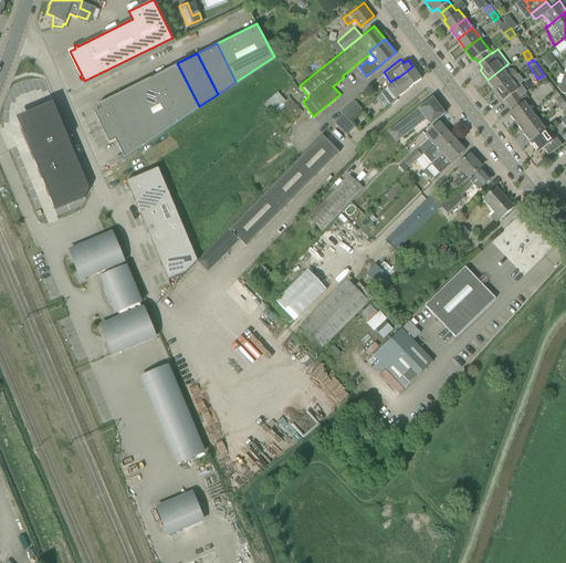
[(199,106),(177,63),(157,73),(180,118),(199,106)]
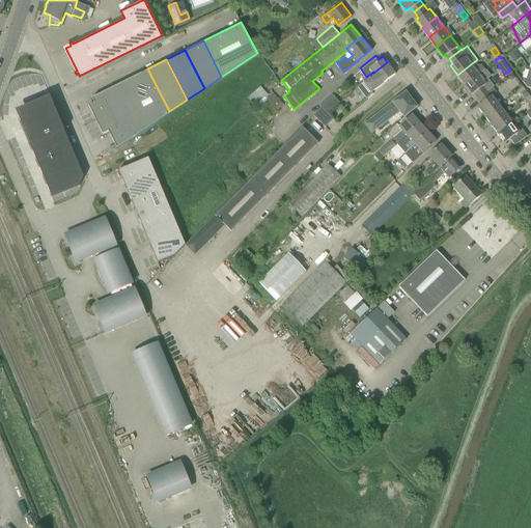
[(463,85),(478,73),(484,67),(481,63),(476,62),(475,61),(477,60),(477,59),(457,75),(465,83),(463,85)]
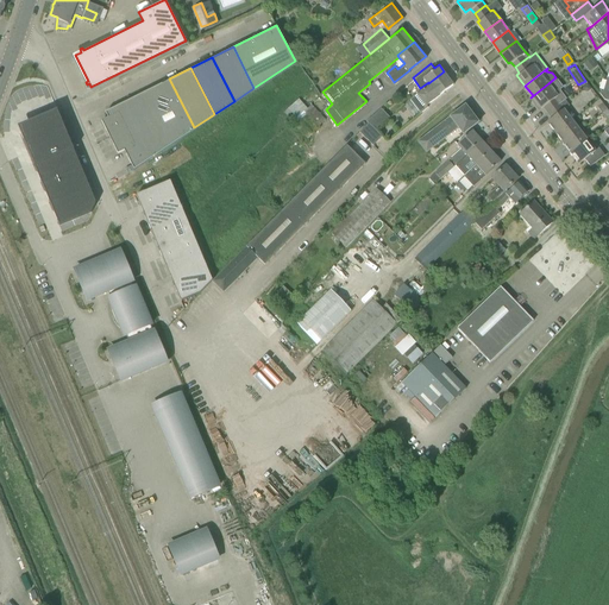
[(428,82),(420,88),(410,96),(420,111),(427,105),(426,104),(452,82),(444,71),(428,83),(428,82)]
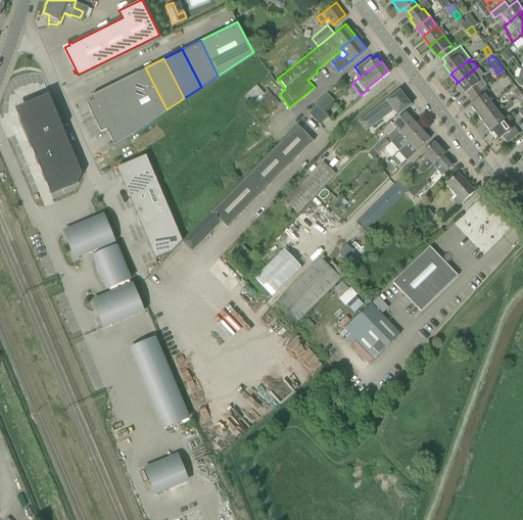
[(136,95),(149,122),(167,109),(145,67),(127,77),(136,95)]
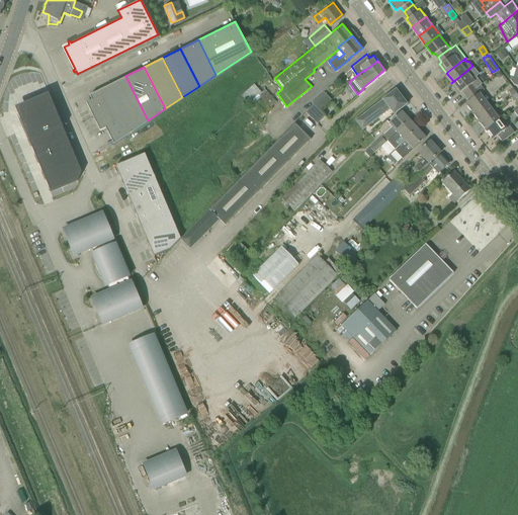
[(461,89),(465,94),(481,83),(481,82),(476,76),(471,76),(470,76),(466,71),(451,83),(456,89),(458,88),(460,90),(461,89)]
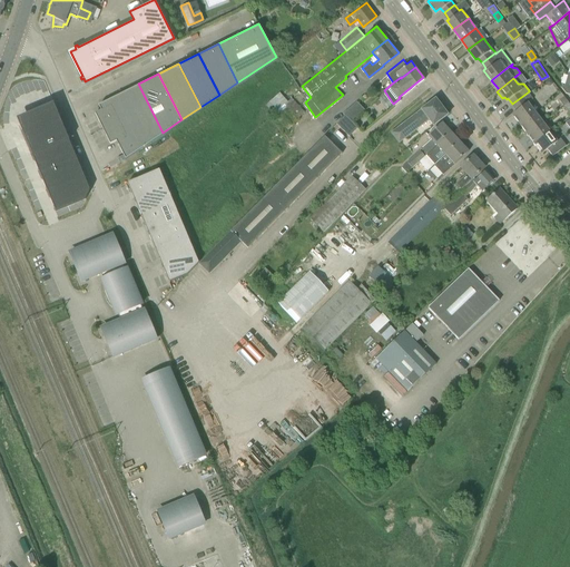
[(148,104),(138,84),(98,104),(102,113),(97,116),(102,127),(148,104)]
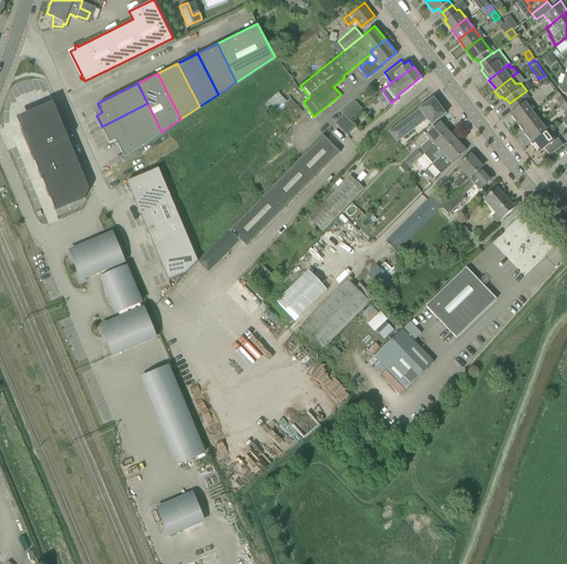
[(526,91),(509,103),(514,108),(508,112),(516,122),(532,110),(524,100),(529,95),(526,91)]
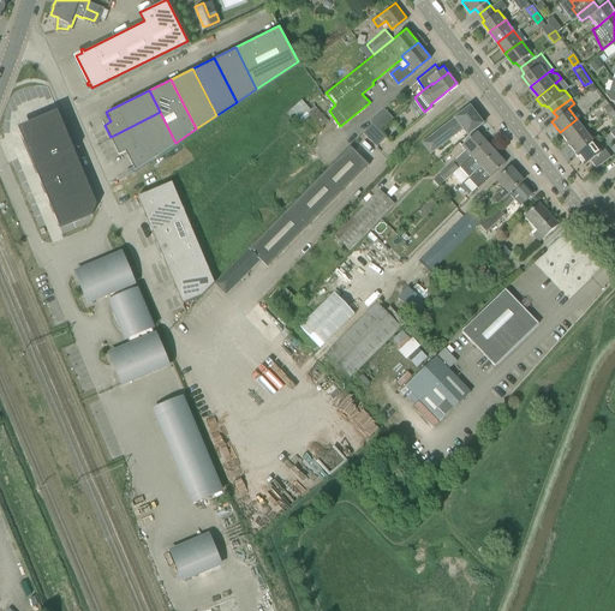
[(296,120),(308,109),(299,100),(287,111),(296,120)]
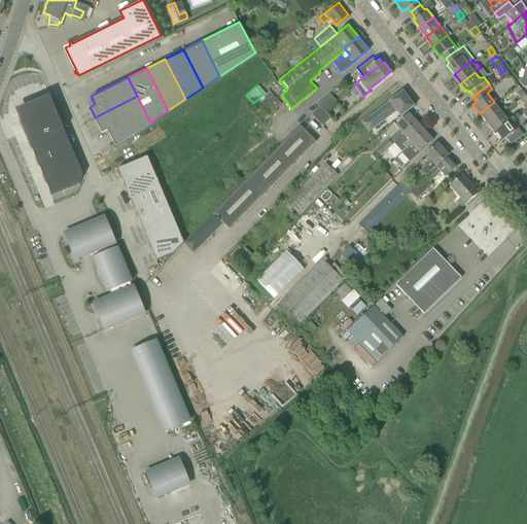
[(517,90),(521,96),(525,93),(521,86),(517,90)]
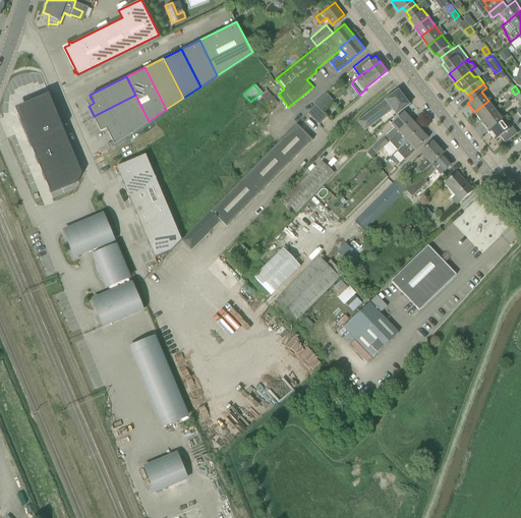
[(261,93),(250,102),(264,116),(274,107),(273,105),(279,101),(267,88),(261,93)]
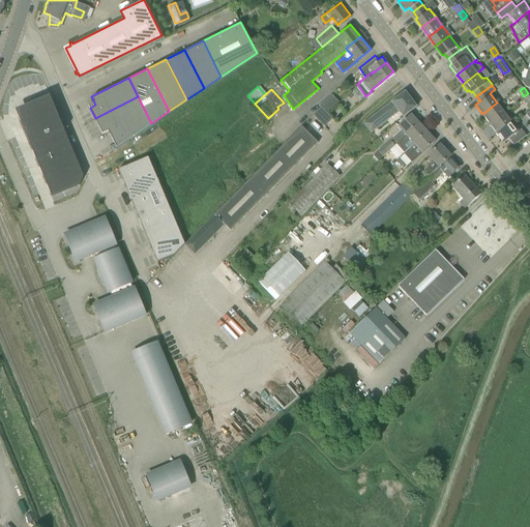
[(405,89),(366,118),(363,121),(371,130),(399,110),(403,115),(416,105),(405,89)]
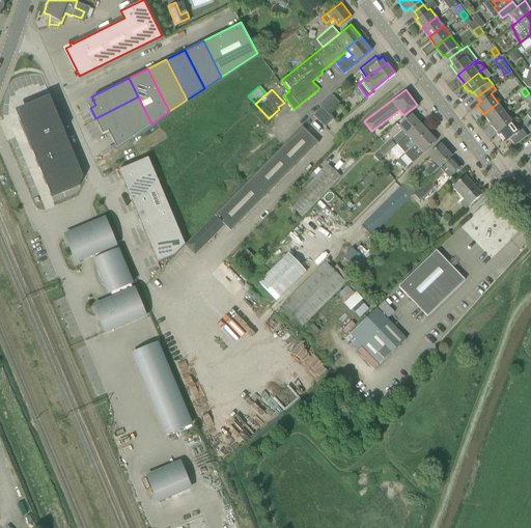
[(319,104),(320,106),(328,112),(339,101),(332,92),(319,104)]
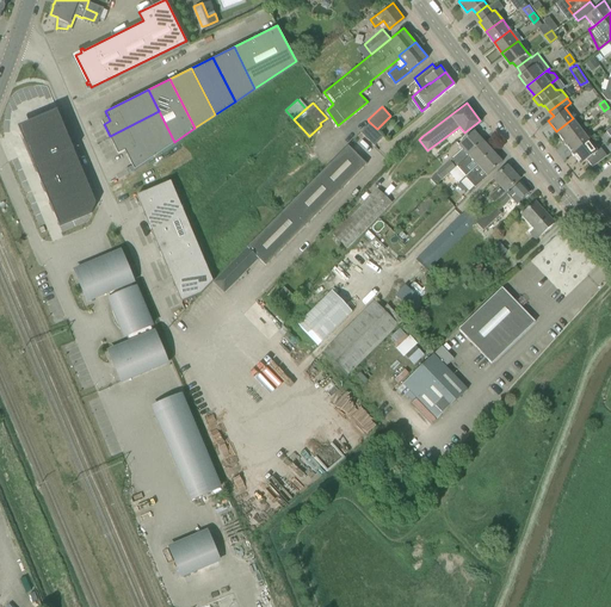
[(25,124),(23,130),(25,136),(23,137),(35,165),(60,223),(87,212),(92,210),(96,200),(96,199),(57,107),(30,119),(31,122),(25,124)]
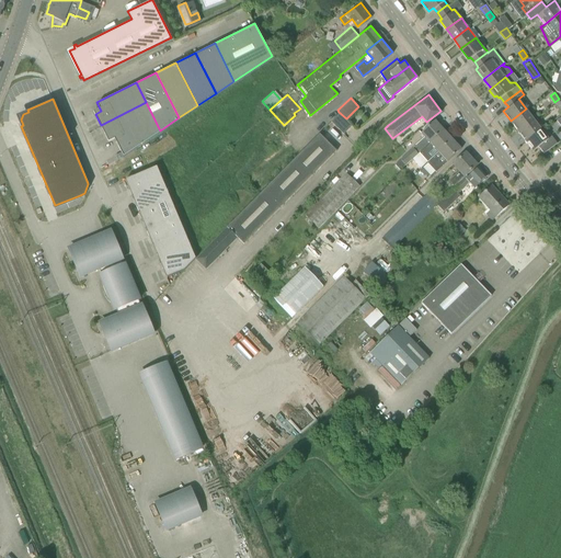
[(146,102),(101,125),(105,135),(112,132),(123,155),(160,131),(146,102)]
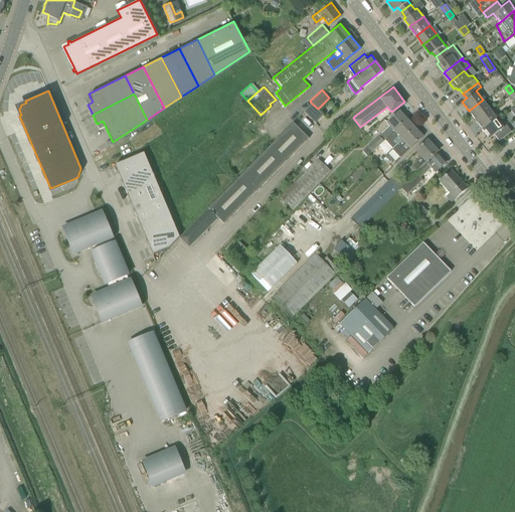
[(469,111),(476,119),(490,109),(483,100),(469,111)]
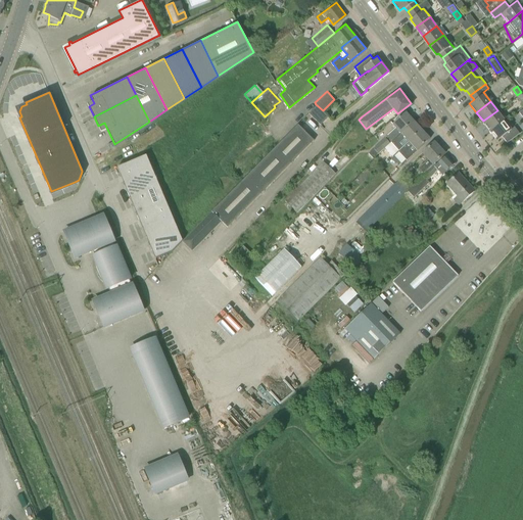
[(316,104),(308,111),(319,123),(327,114),(323,110),(316,104)]
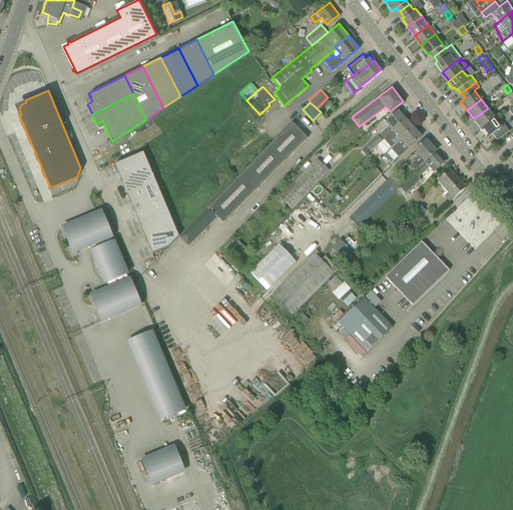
[(385,118),(389,123),(379,132),(383,137),(386,134),(406,116),(398,107),(390,114),(385,118)]
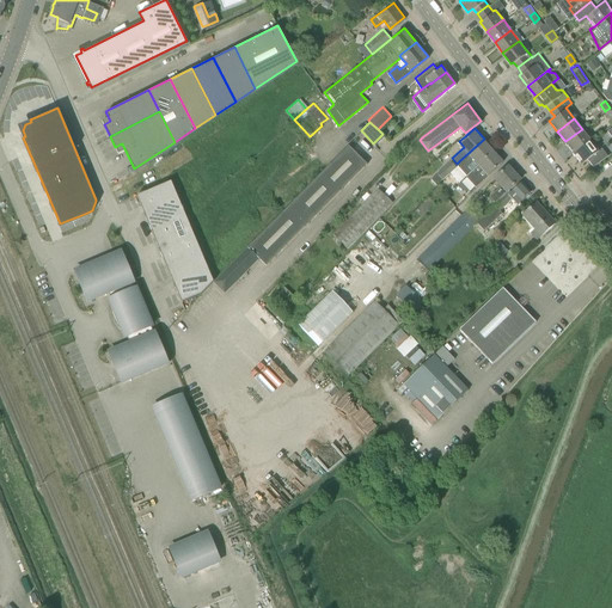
[(565,141),(573,152),(589,139),(582,129),(565,141)]
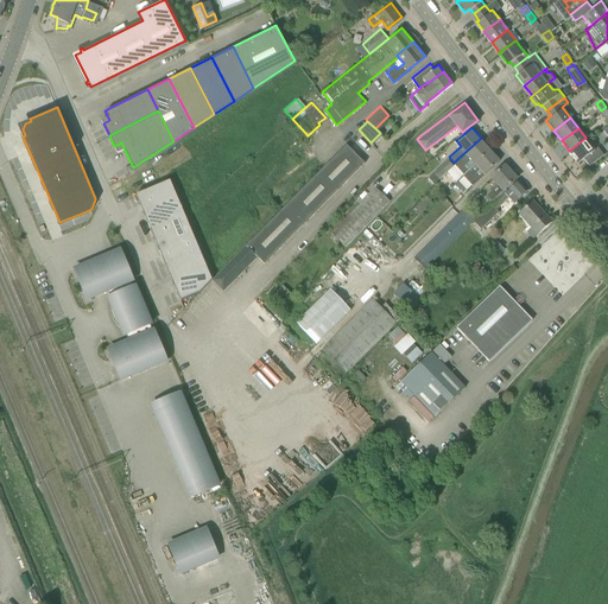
[(489,148),(481,138),(457,159),(454,163),(453,164),(448,170),(451,175),(458,167),(463,172),(466,170),(489,148)]
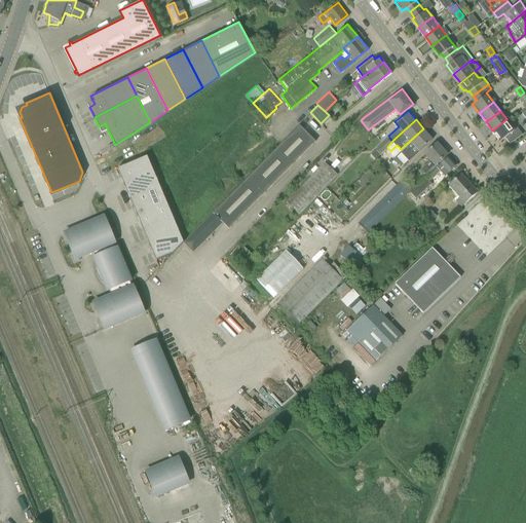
[(514,128),(508,120),(506,119),(492,131),(499,140),(504,136),(510,142),(522,133),(517,125),(514,128)]
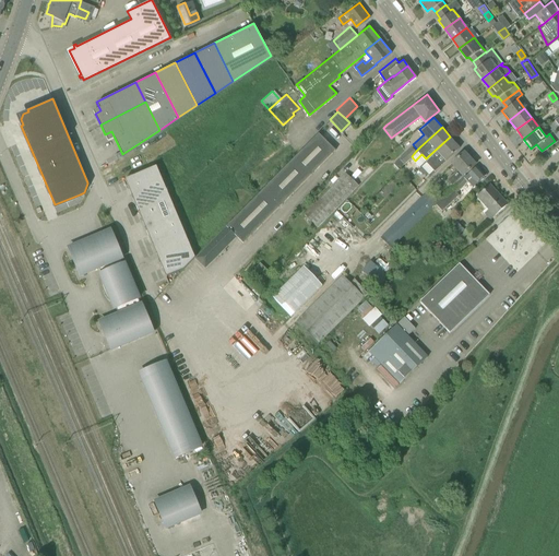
[(310,139),(328,156),(335,148),(318,131),(310,139)]
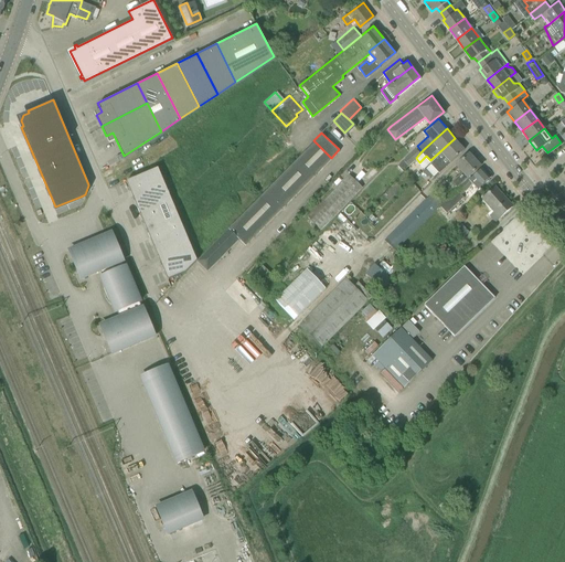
[(433,158),(430,160),(439,170),(456,155),(464,148),(455,138),(433,158)]
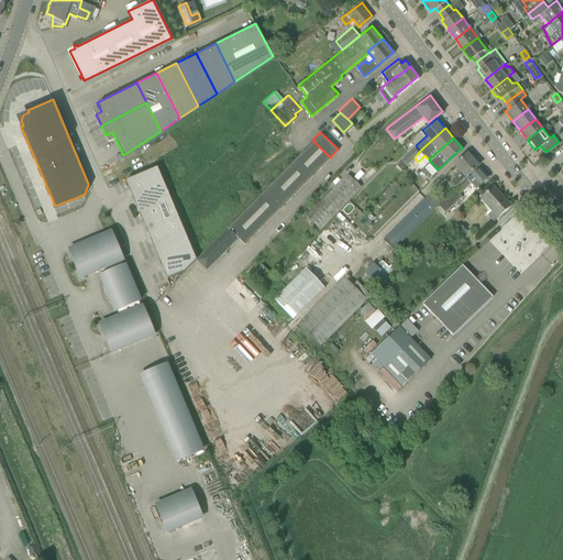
[(245,243),(330,157),(312,140),(228,226),(238,237),(245,243)]
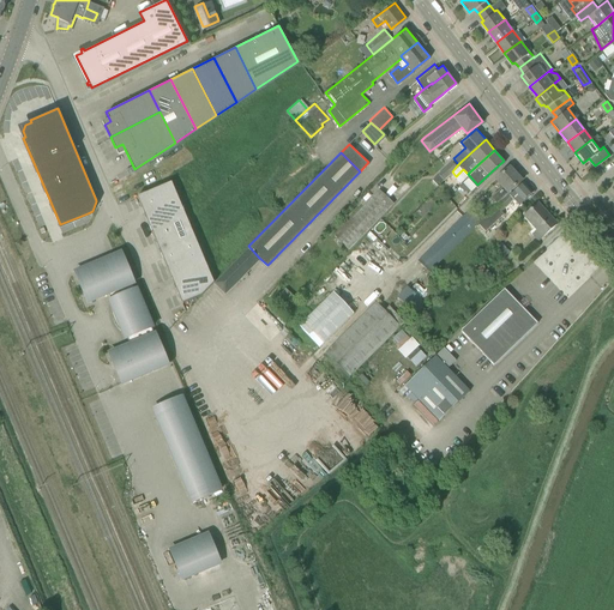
[(452,171),(457,165),(452,159),(432,177),(438,183),(443,179),(452,171)]
